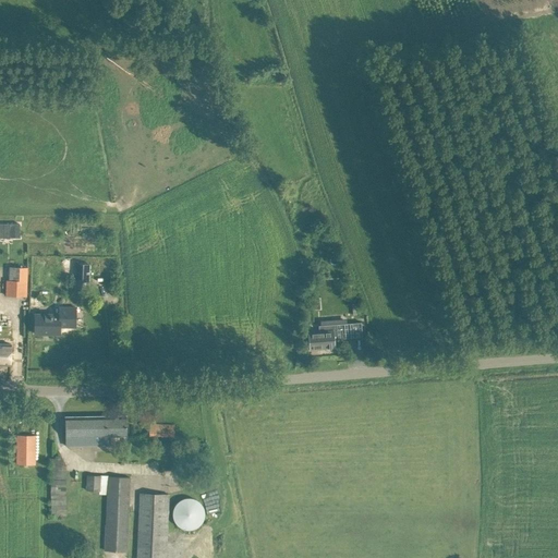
[(75,263),(75,286),(89,286),(91,263),(75,263)]
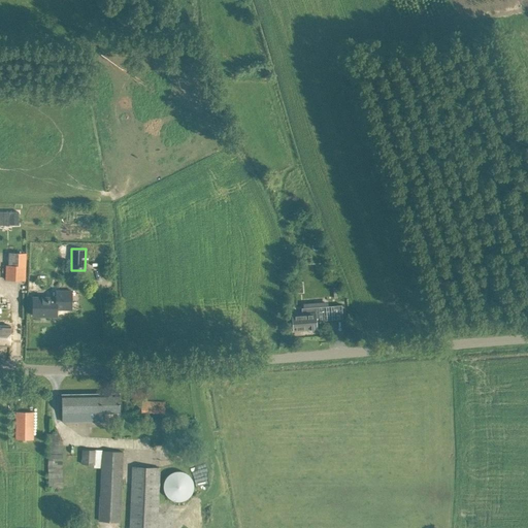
[(25,279),(26,251),(7,251),(6,263),(4,263),(4,279),(25,279)]
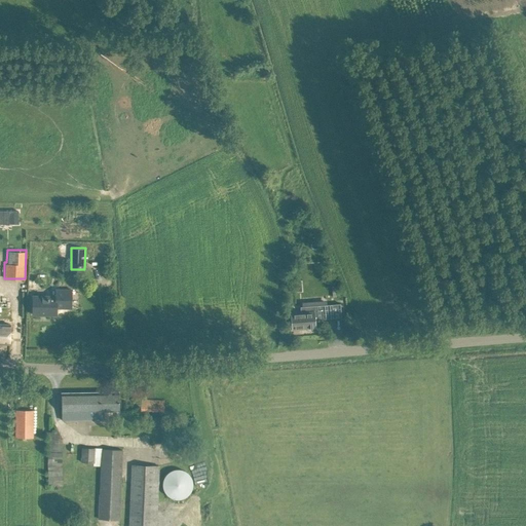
[(57,296),(57,308),(71,308),(71,298),(72,290),(55,290),(55,296),(57,296)]
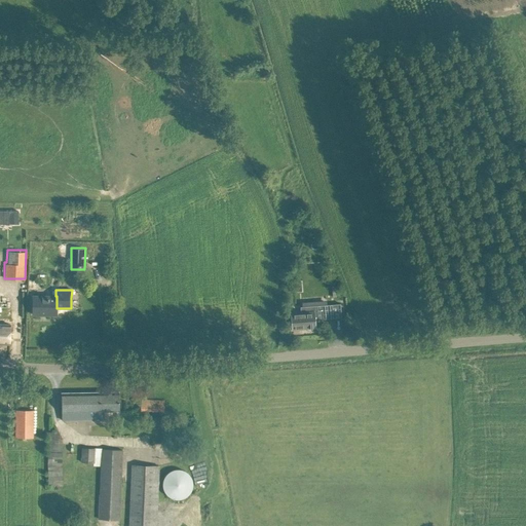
[(57,314),(57,308),(57,296),(55,296),(33,296),(33,314),(57,314)]
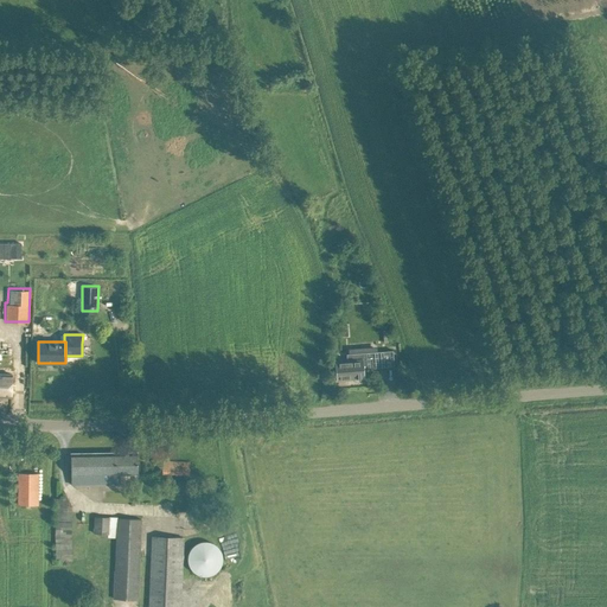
[(394,365),(393,350),(346,353),(347,360),(334,362),(337,381),(364,378),(365,378),(364,369),(398,366),(398,365),(394,365)]
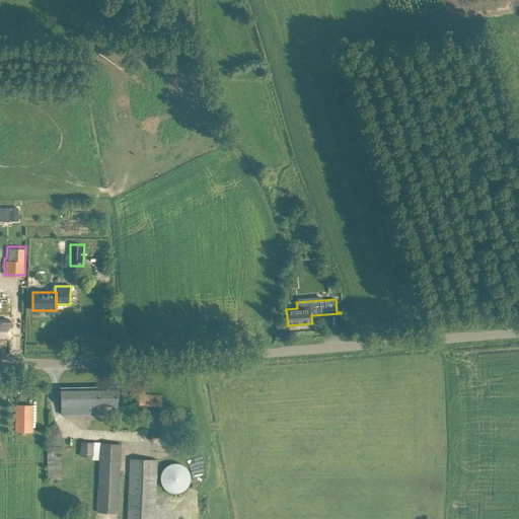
[(0,338),(10,339),(10,320),(0,319),(0,338)]
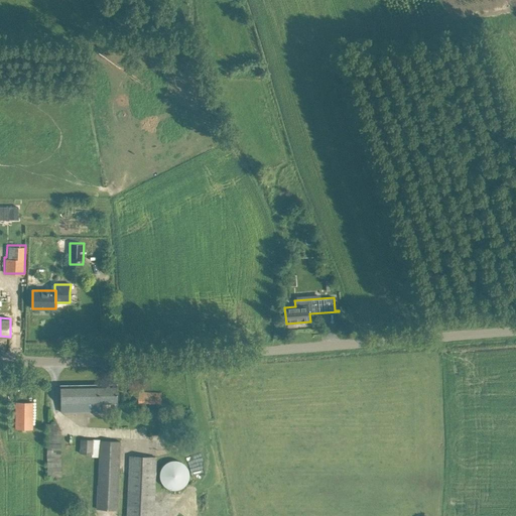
[(60,411),(102,411),(109,411),(109,403),(117,403),(117,394),(117,384),(60,385),(60,411)]
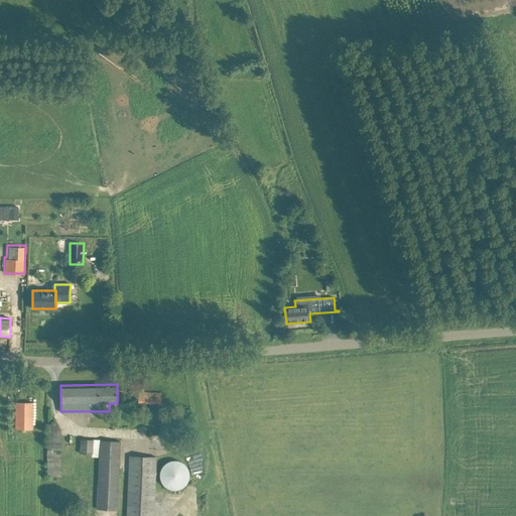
[(138,392),(138,402),(161,403),(161,393),(138,392)]
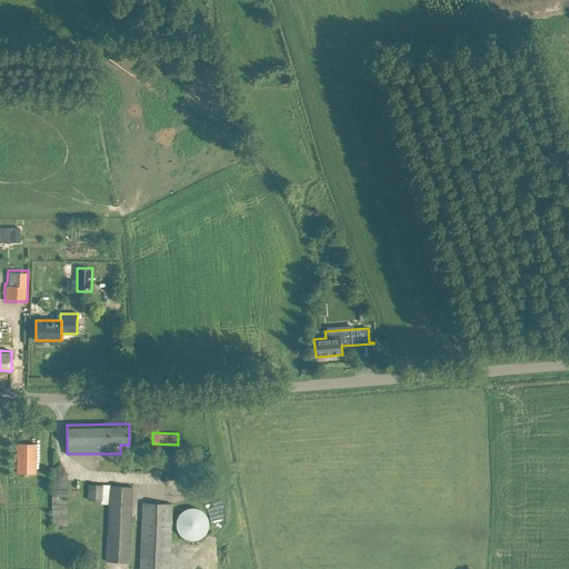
[(36,473),(36,472),(36,443),(18,443),(18,473),(36,473)]
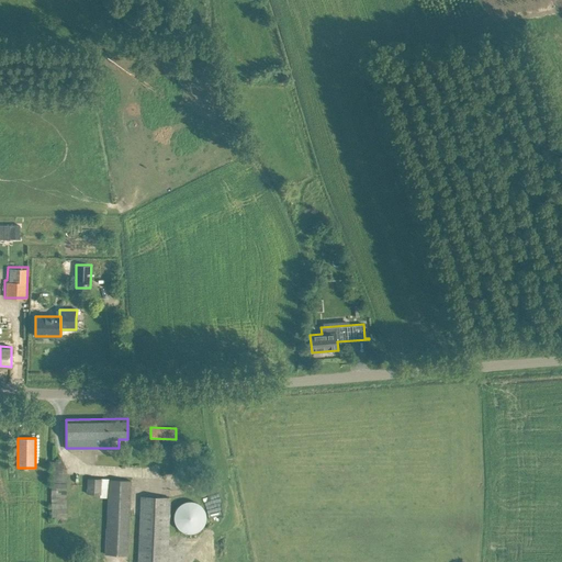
[(68,518),(67,469),(64,469),(64,461),(56,461),(57,482),(56,482),(56,484),(52,485),(52,518),(59,518),(59,521),(66,521),(66,518),(68,518)]
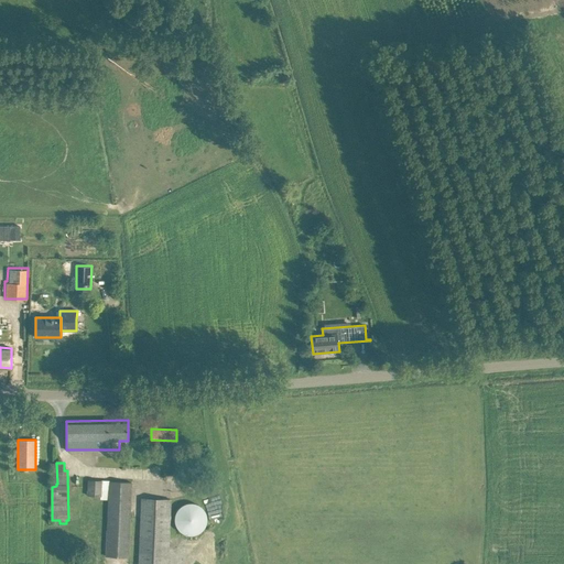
[(89,479),(88,496),(108,497),(108,500),(106,556),(129,556),(132,481),(109,480),(89,479)]
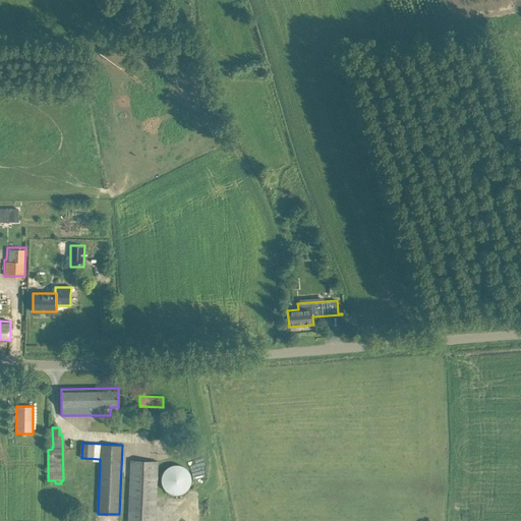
[(130,460),(127,520),(156,520),(159,461),(130,460)]
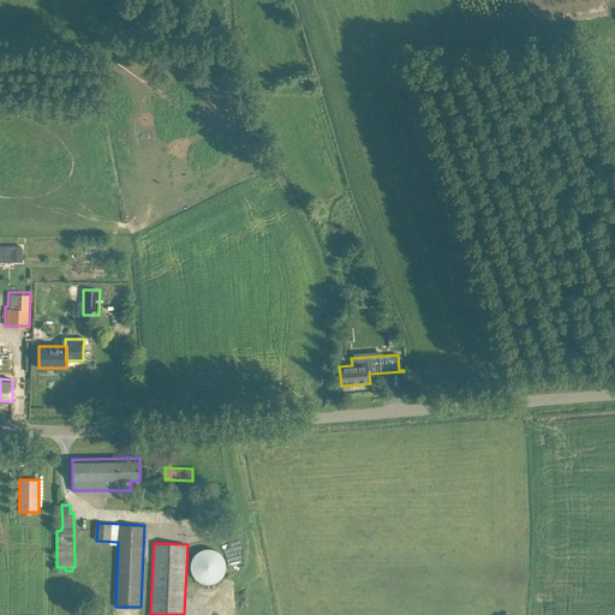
[(209,583),(212,583),(215,581),(219,580),(221,578),(224,574),(226,571),(226,566),(226,562),(225,559),(224,555),(221,553),(219,550),(215,549),(212,548),(207,548),(203,549),(199,550),(196,553),(193,556),(192,559),(191,562),(191,566),(191,569),(192,573),(195,577),(198,579),(202,581),(206,583),(209,583)]
